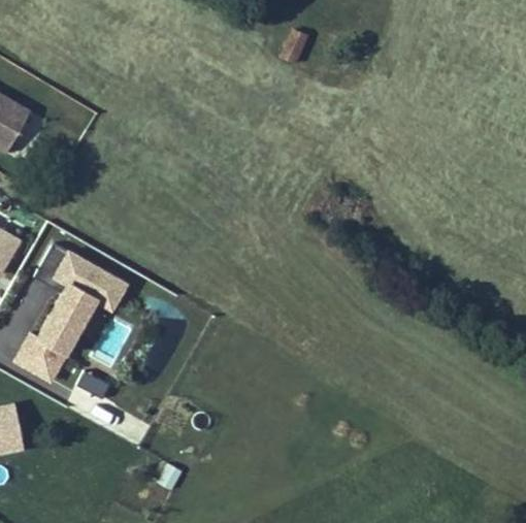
[(309,43),(295,36),(284,63),(298,68),(309,43)]
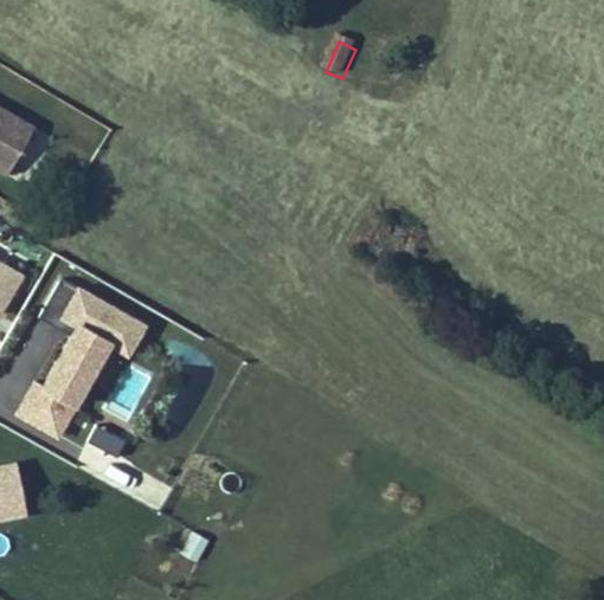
[(0,121),(1,120),(0,118),(0,169),(18,141),(0,129),(0,121)]
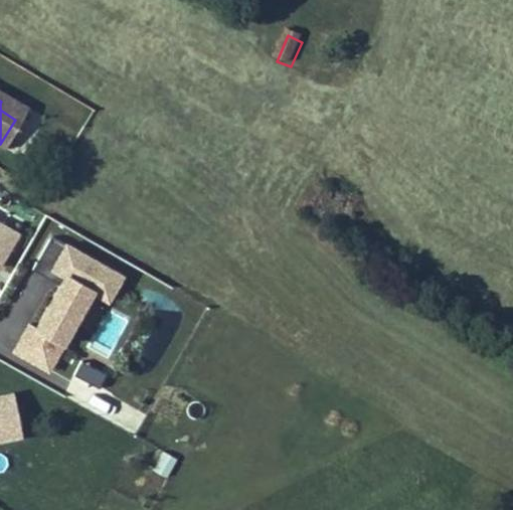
[(19,113),(1,102),(0,103),(0,110),(15,120),(19,113)]
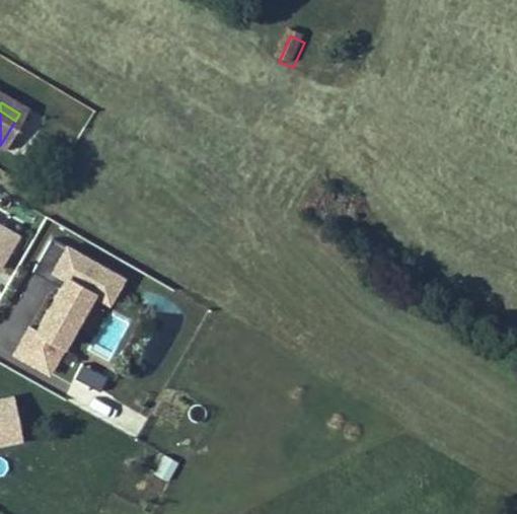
[(0,271),(2,273),(21,232),(0,222),(0,271)]
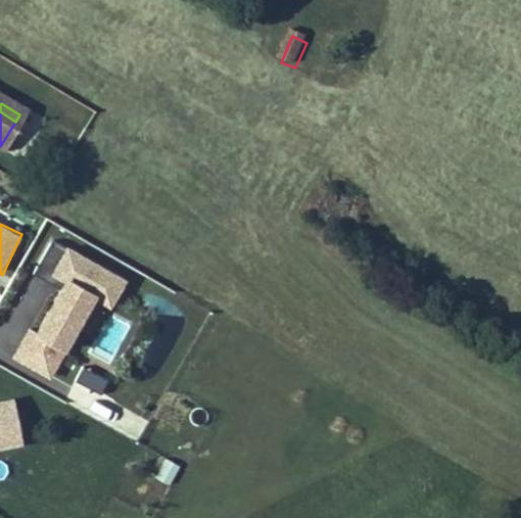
[(52,285),(15,363),(54,381),(93,299),(113,310),(129,278),(51,241),(35,277),(52,285)]
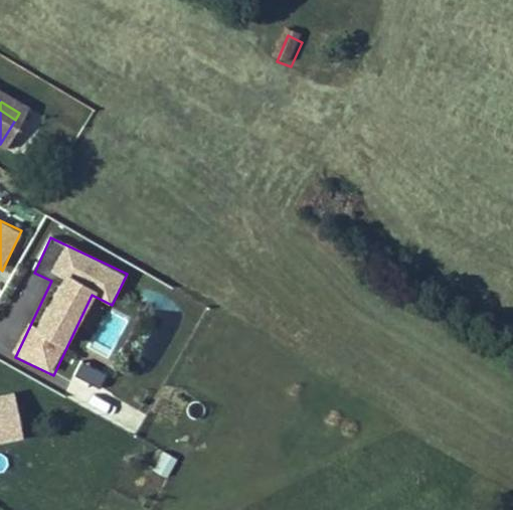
[(82,364),(75,379),(100,389),(107,375),(82,364)]
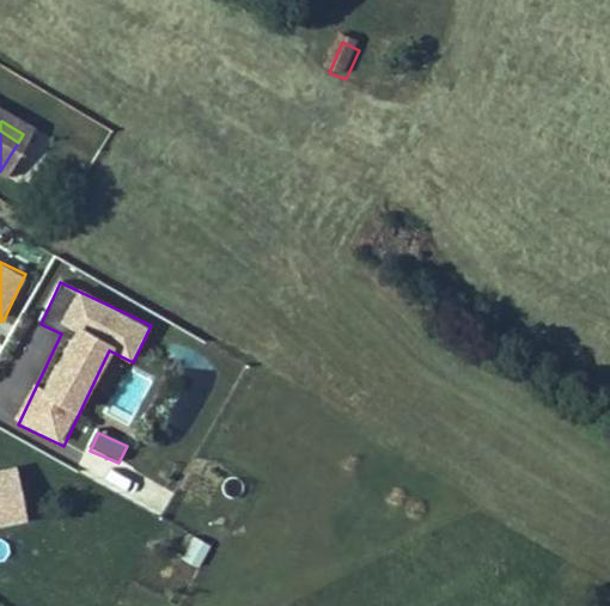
[(0,470),(0,528),(28,525),(19,467),(0,470)]
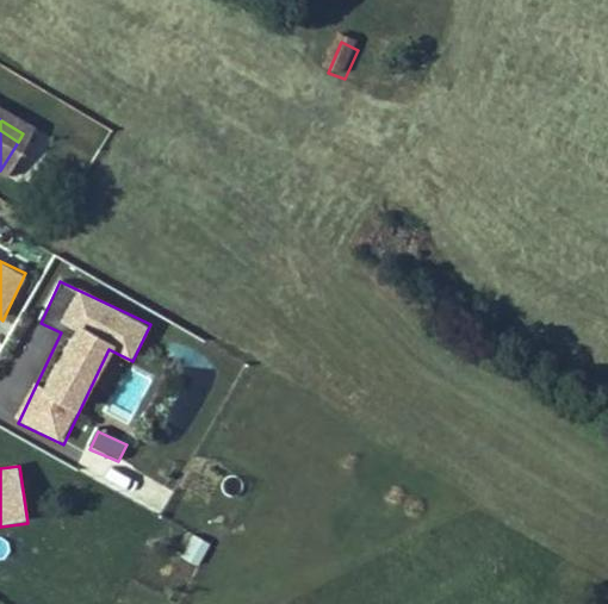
All buildings are outlined.
